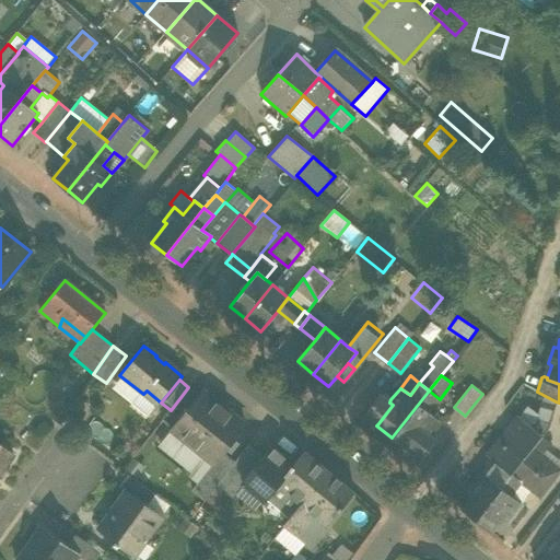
[(440,399),(429,391),(392,438),(407,448),(422,429),(427,432),(438,418),(430,411),(440,399)]
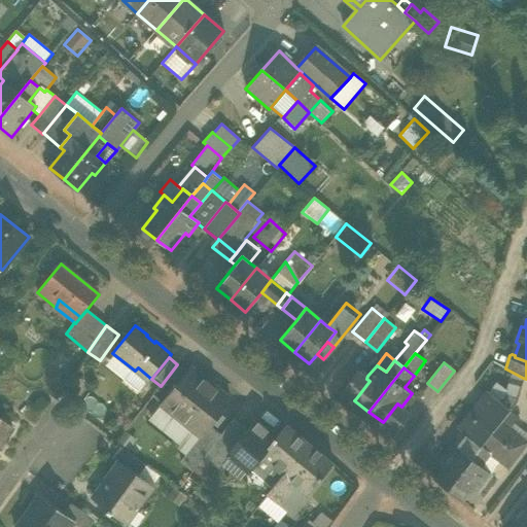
[(198,433),(203,437),(210,428),(231,402),(189,369),(161,405),(198,433)]
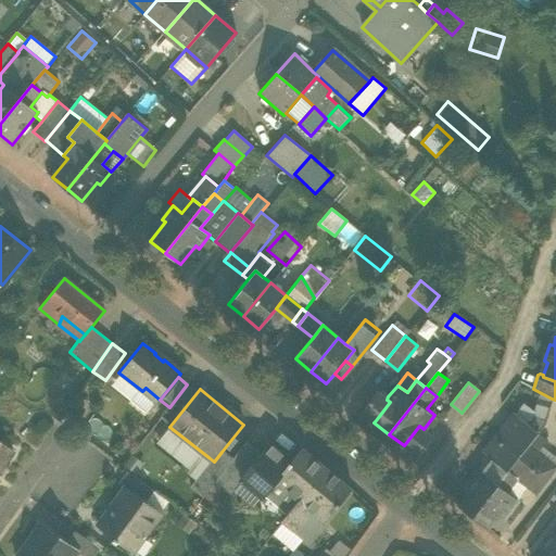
[(362,409),(376,420),(390,402),(387,400),(388,396),(378,389),(362,409)]
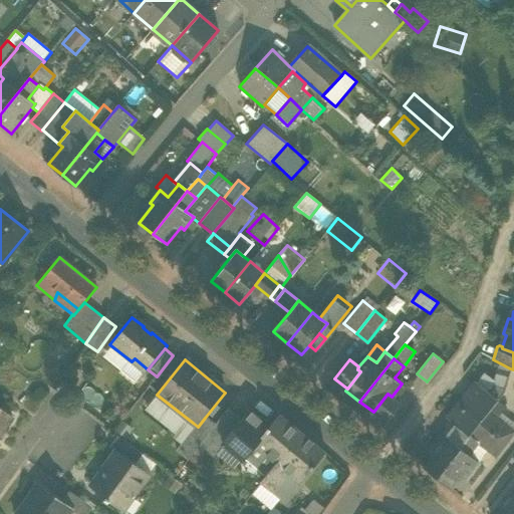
[(447,418),(452,423),(453,422),(470,435),(489,411),(498,400),(476,381),(447,418)]
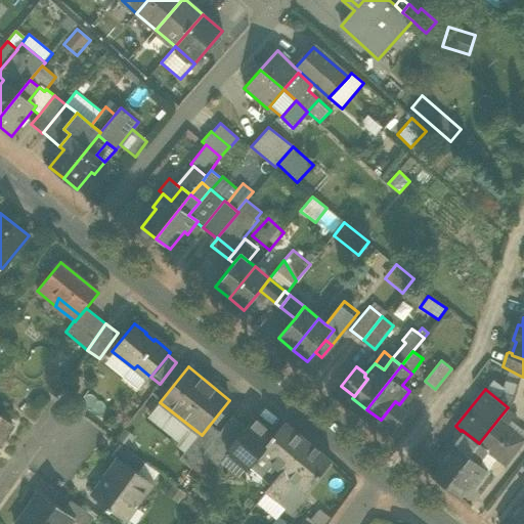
[(399,404),(395,401),(381,420),(394,431),(408,412),(399,404)]
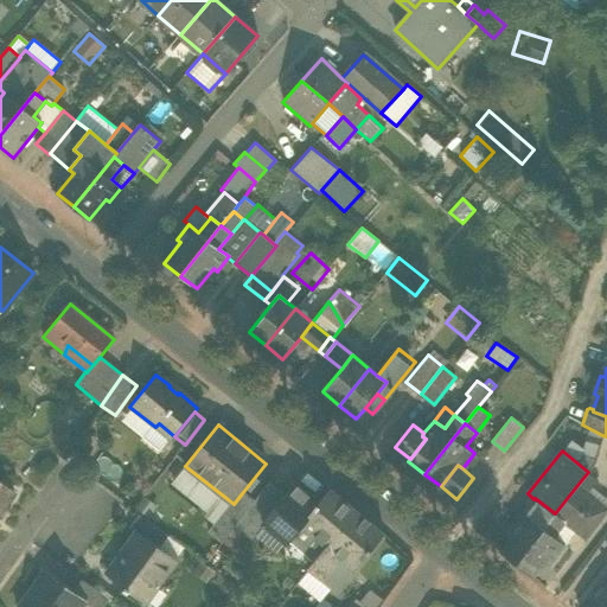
[(588,472),(577,485),(587,493),(592,487),(598,480),(588,472)]
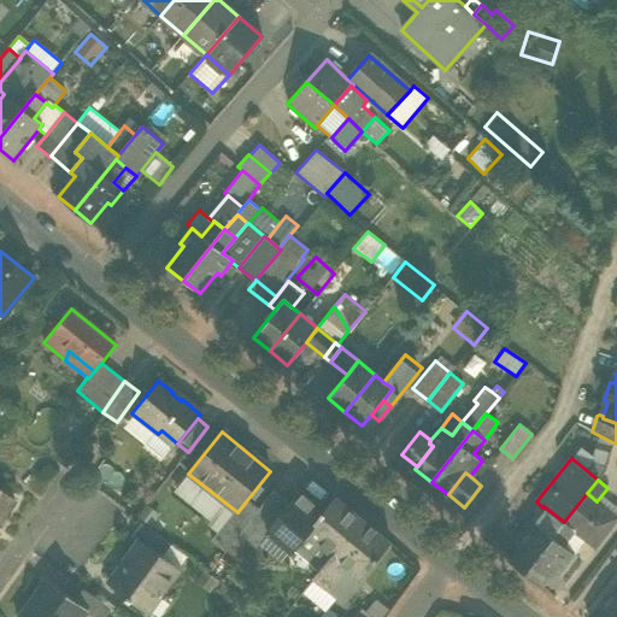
[(0,519),(15,501),(0,491),(0,519)]
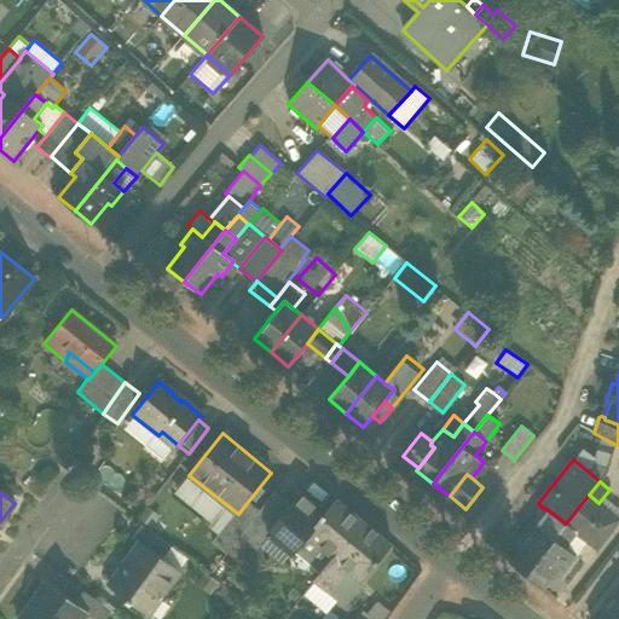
[(273,492),(259,512),(238,537),(252,548),(252,547),(287,502),(273,492)]
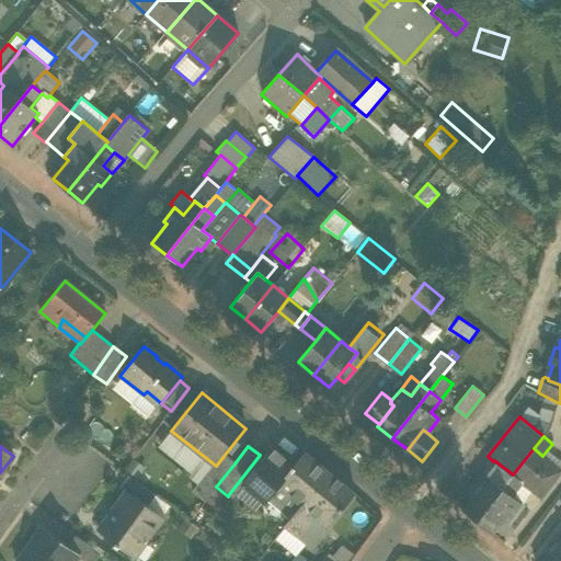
[(262,459),(245,480),(267,499),(278,485),(277,484),(294,465),(273,446),(263,457),(262,459)]
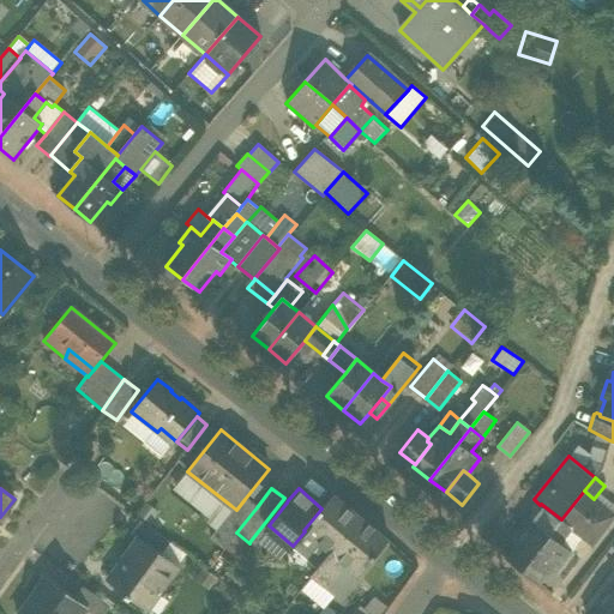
[(613,516),(594,499),(584,491),(561,519),(522,571),(539,584),(554,563),(558,566),(570,551),(560,542),(571,528),(584,539),(593,545),(613,516)]
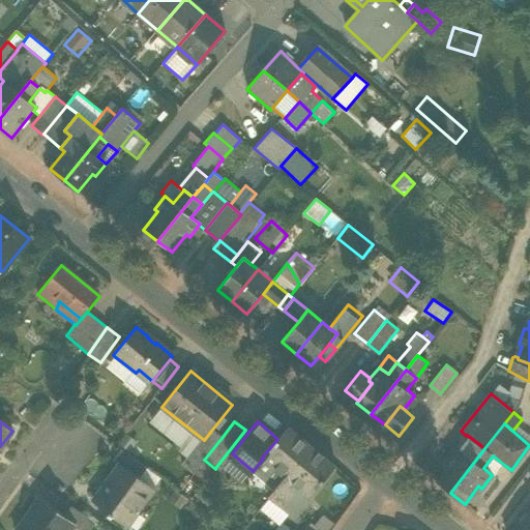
[(529,436),(517,425),(512,431),(529,445),(529,444),(529,436)]
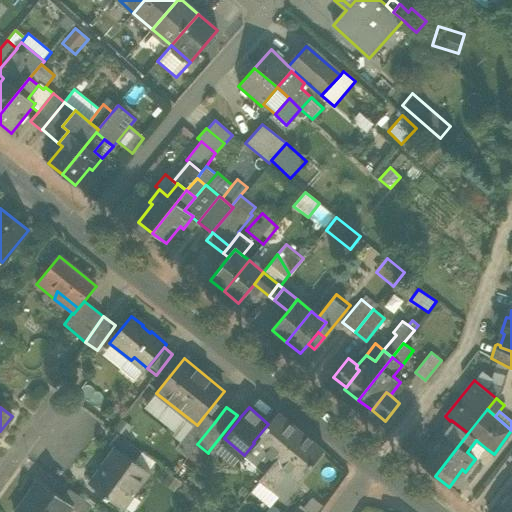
[(265,473),(276,461),(301,432),(278,413),(268,424),(253,442),(254,443),(244,455),(265,473)]
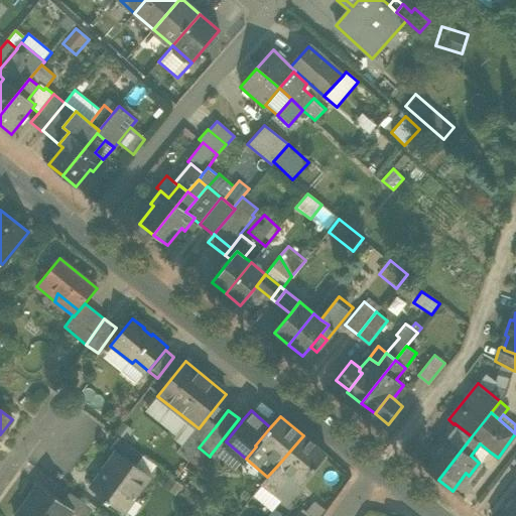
[(214,460),(219,455),(236,469),(242,461),(223,444),(226,441),(241,422),(242,420),(239,418),(210,456),(214,460)]
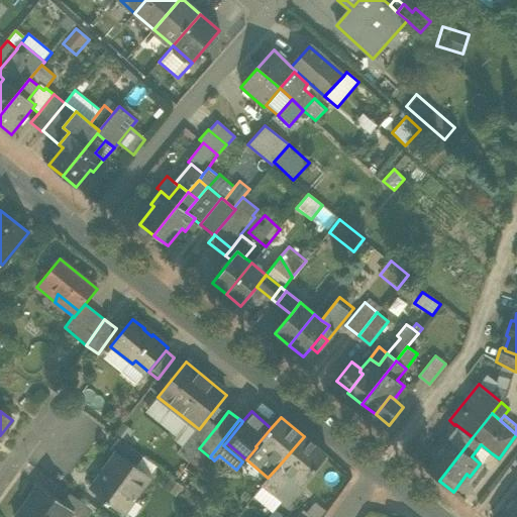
[(174,450),(189,462),(199,448),(216,427),(206,420),(199,429),(194,425),(174,450)]
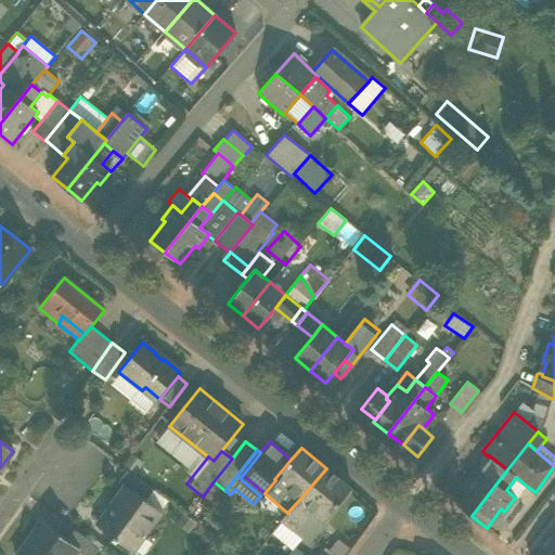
[(472,516),(507,469),(489,455),(488,456),(479,469),(478,468),(468,481),(468,482),(463,488),(466,491),(456,504),(472,516)]
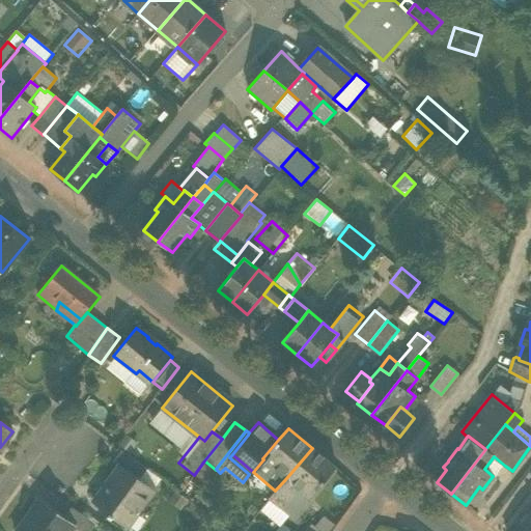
[(312,448),(286,478),(294,484),(310,498),(336,467),(312,448)]
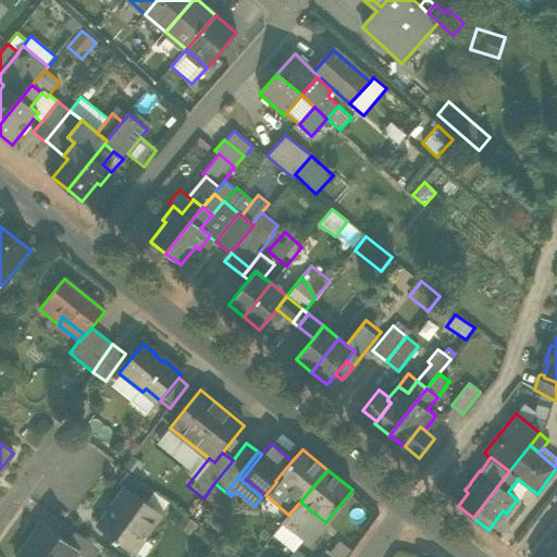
[(126,489),(146,503),(155,492),(127,472),(119,484),(125,490),(126,489)]
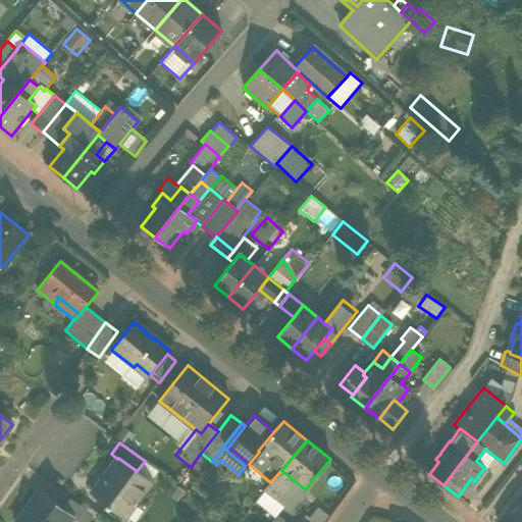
[(246,467),(249,464),(228,447),(225,450),(245,466),(246,467)]
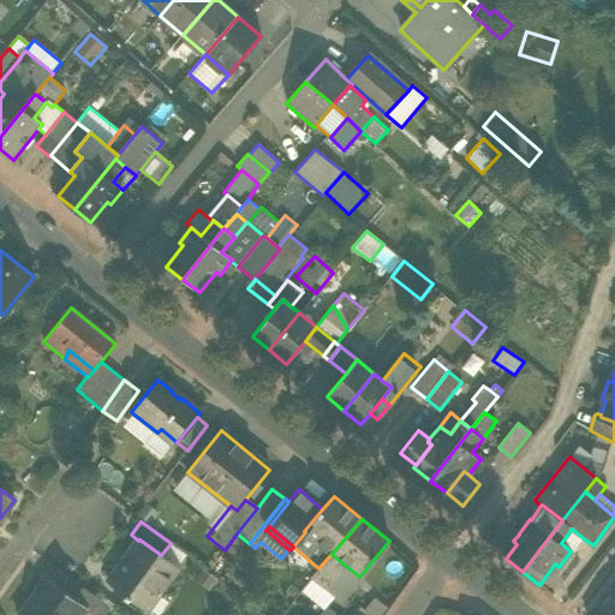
[(572,529),(561,543),(571,551),(574,554),(585,539),(572,529)]
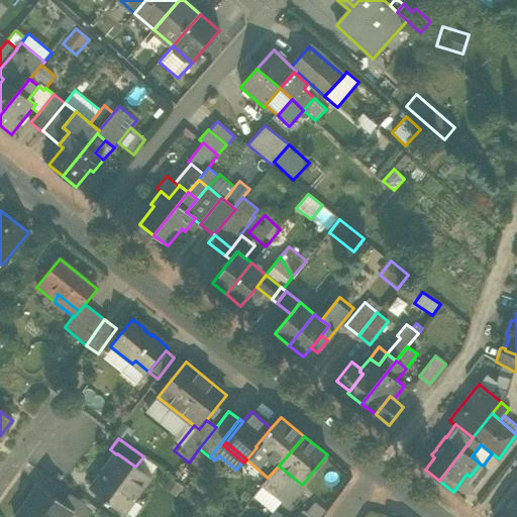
[(106,500),(118,509),(127,497),(132,501),(149,477),(135,467),(117,453),(116,454),(91,490),(106,500)]
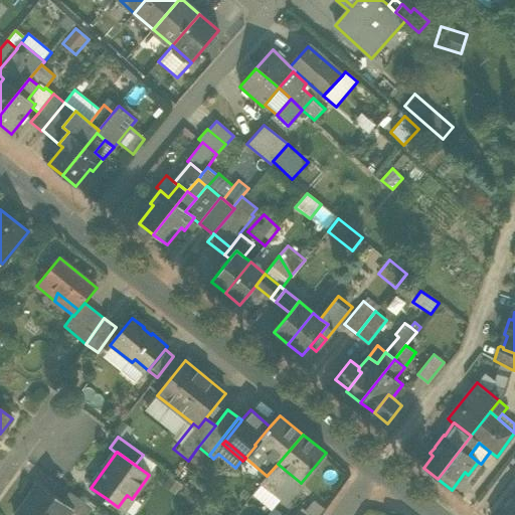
[(261,483),(272,493),(284,479),(284,474),(282,473),(285,470),(278,464),(267,476),(261,483)]
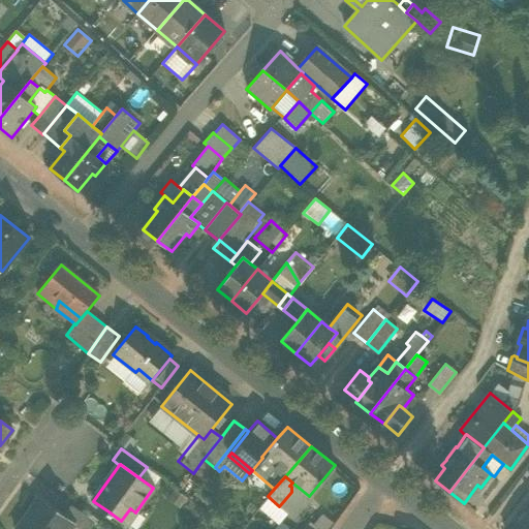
[(309,496),(292,483),(289,486),(291,487),(291,492),(279,506),(289,515),(291,517),(309,496)]
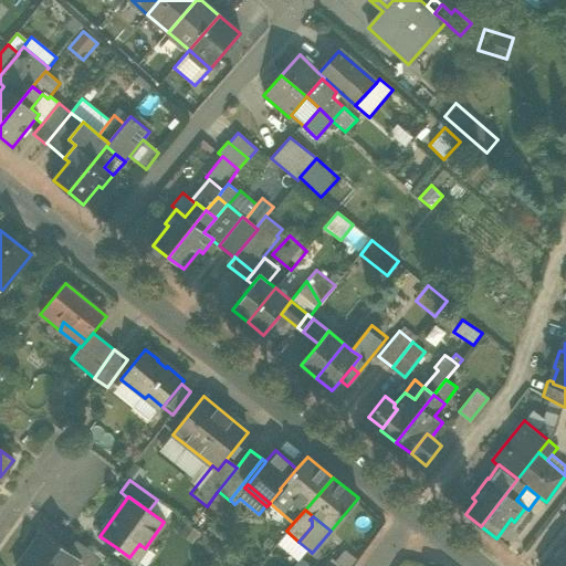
[(289,565),(295,565),(310,551),(299,542),(286,531),(270,552),(289,565)]
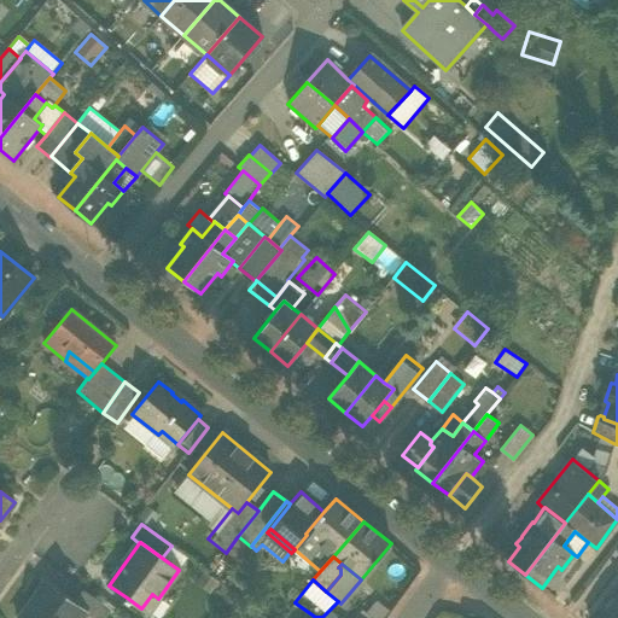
[(19,617),(80,617),(85,613),(85,612),(74,604),(46,583),(45,586),(46,587),(35,602),(33,601),(19,617)]
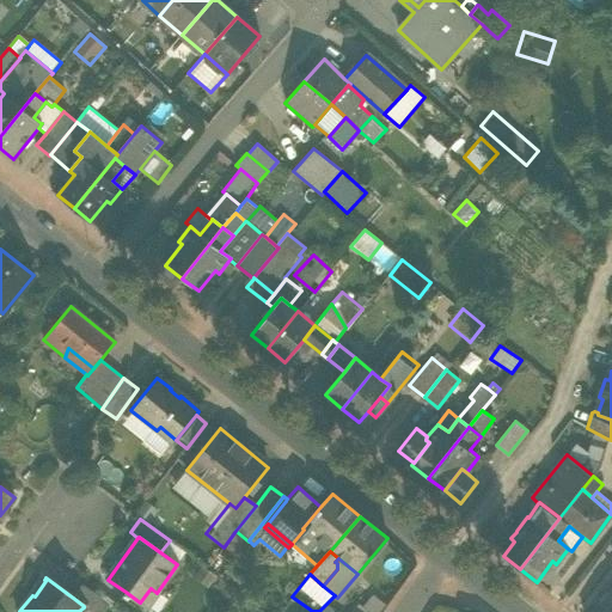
[(44,580),(32,595),(35,597),(46,581),(44,580)]
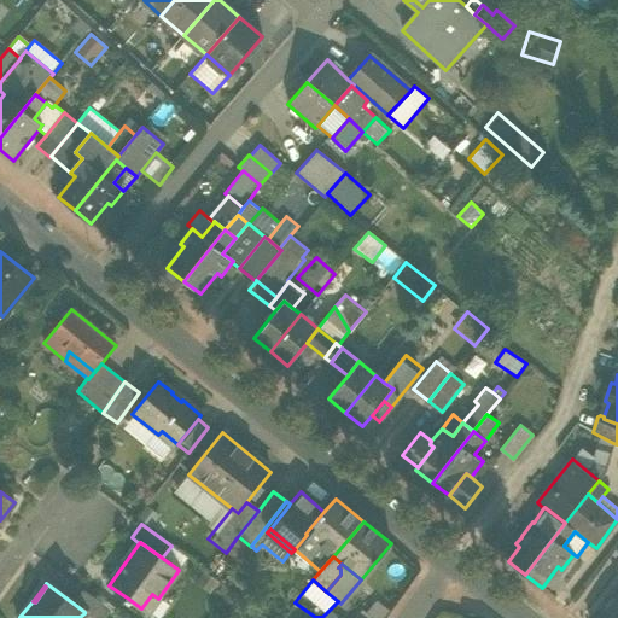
[(127,598),(109,586),(98,601),(111,610),(116,613),(127,598)]
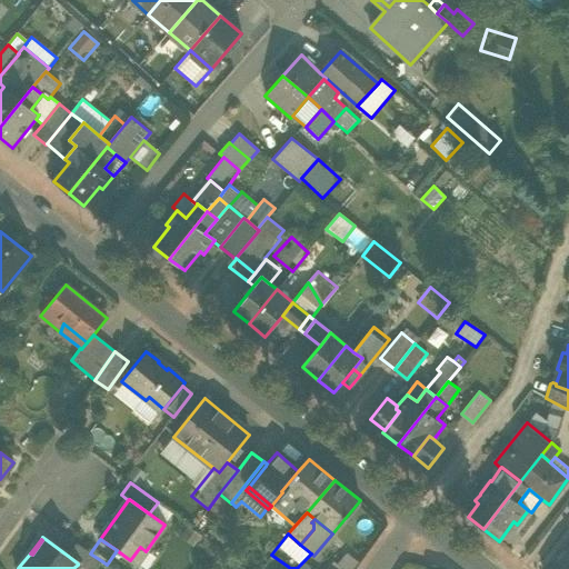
[(568,568),(568,541),(566,540),(555,555),(558,558),(548,568),(568,568)]
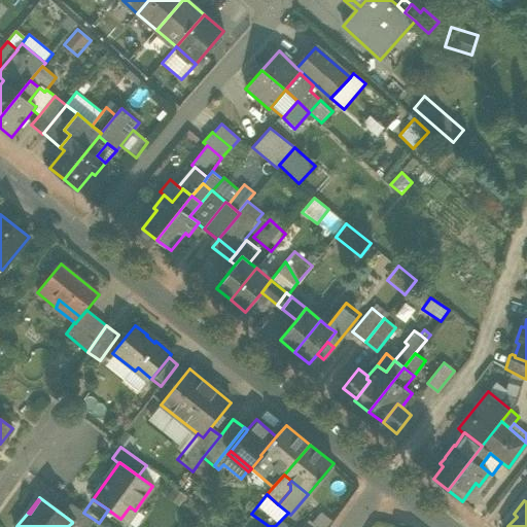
[(72,523),(77,526),(88,526),(94,520),(83,513),(71,503),(63,515),(72,522),(72,523)]
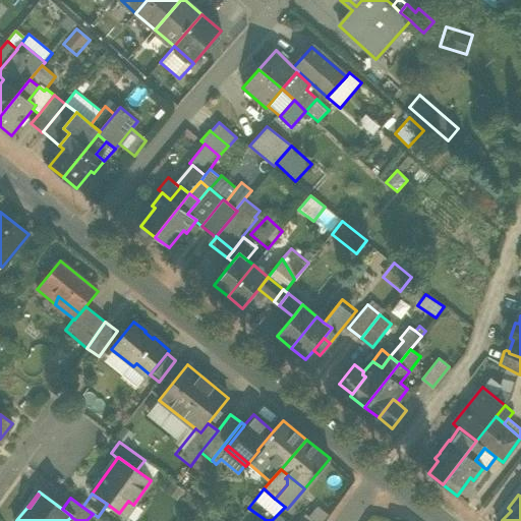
[(128,501),(119,513),(124,516),(133,505),(128,501)]
